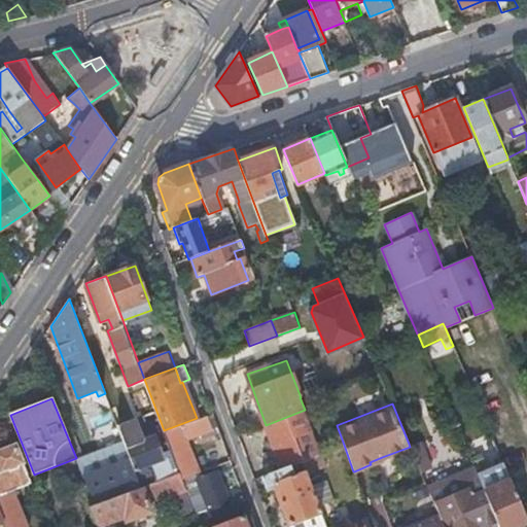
[(312,428),(305,410),(266,425),(281,468),(291,464),(302,461),(303,460),(295,441),(301,438),(299,433),(312,428)]
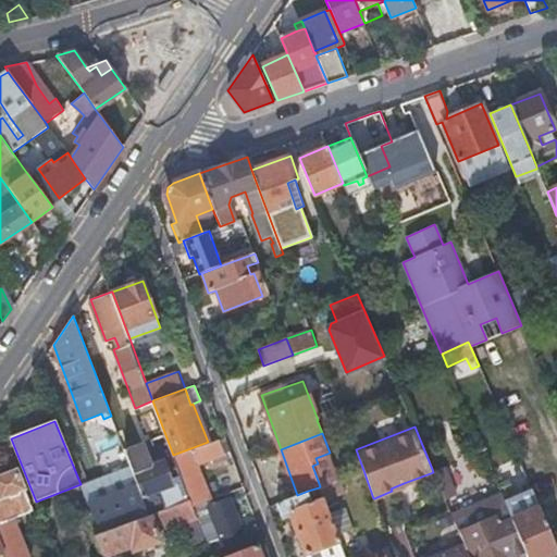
[(208,499),(209,498),(196,463),(211,456),(214,461),(232,455),(224,436),(218,438),(208,442),(173,455),(174,457),(183,480),(189,497),(192,505),(208,499)]
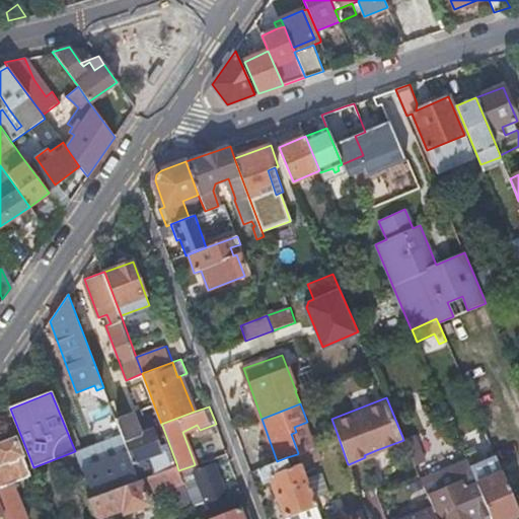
[(170,447),(162,426),(142,433),(133,412),(116,418),(128,450),(139,478),(153,473),(147,455),(160,451),(170,447)]
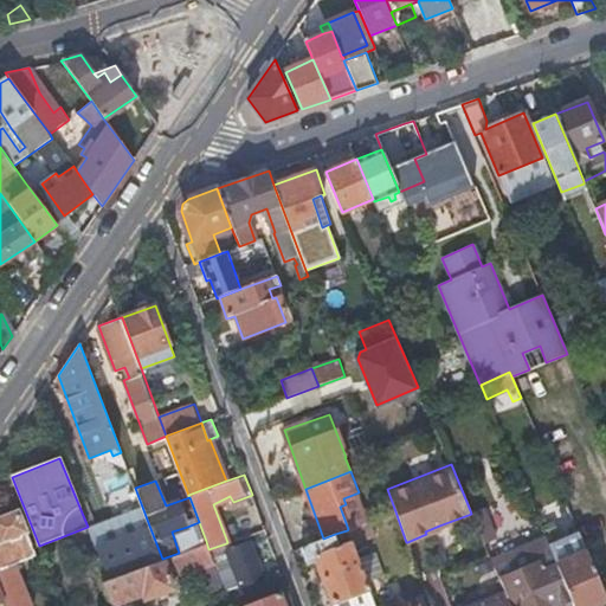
[(471,514),(483,540),(494,535),(481,505),(470,510),(471,514)]
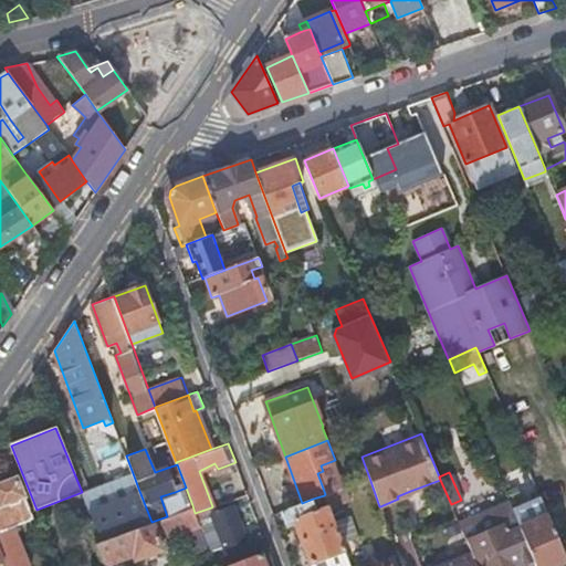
[(0,553),(3,561),(4,565),(24,565),(9,527),(32,519),(17,479),(0,485),(0,553)]
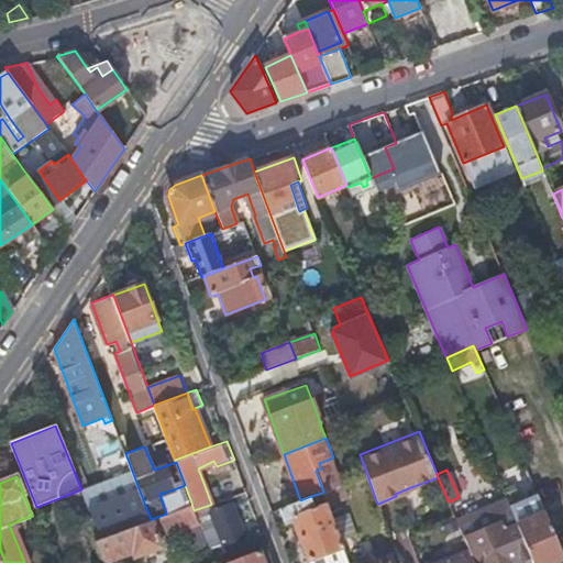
[(343,484),(323,492),(322,493),(327,504),(327,505),(349,496),(343,484)]
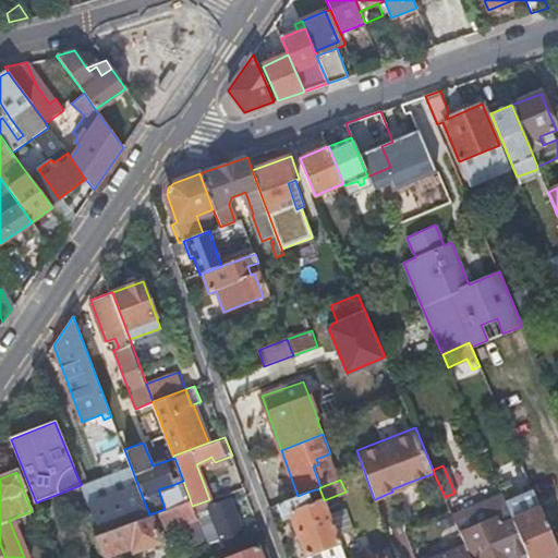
[(528,557),(544,557),(557,553),(538,508),(531,488),(514,495),(508,480),(497,484),(501,495),(504,500),(511,519),(525,553),(528,557)]
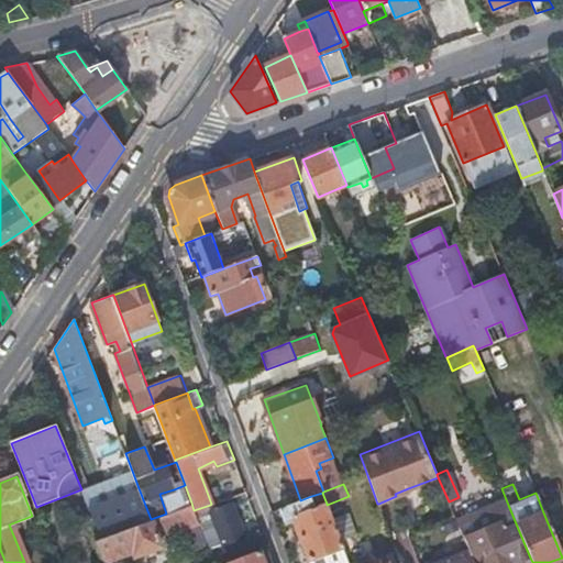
[(89,509),(101,540),(151,519),(139,488),(89,509)]
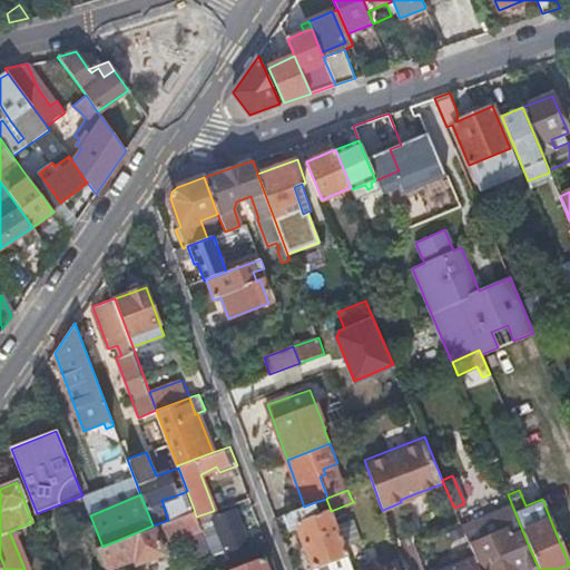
[(315,502),(304,507),(282,516),(288,531),(297,528),(312,568),(335,559),(347,554),(344,546),(336,526),(331,511),(331,510),(318,514),(315,502)]
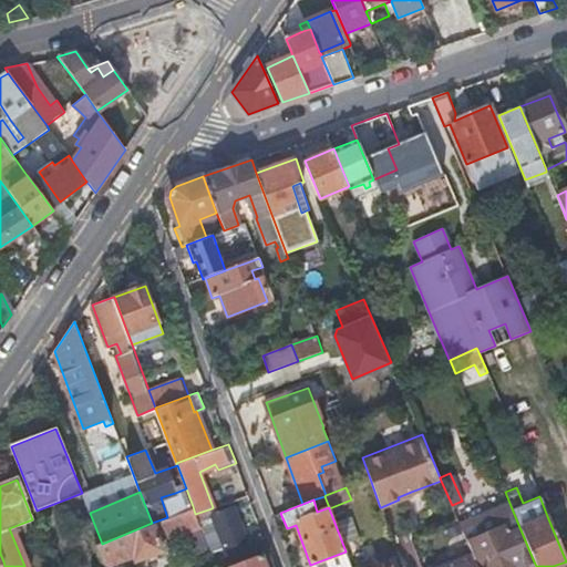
[(461,525),(467,540),(507,524),(509,531),(519,527),(512,508),(509,503),(460,524),(461,525)]
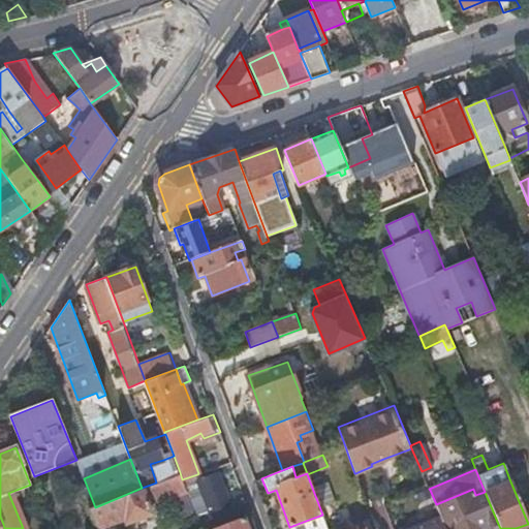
[(149,507),(187,492),(182,479),(180,472),(156,483),(142,488),(95,507),(89,509),(97,528),(107,524),(109,528),(111,528),(152,514),(149,507)]
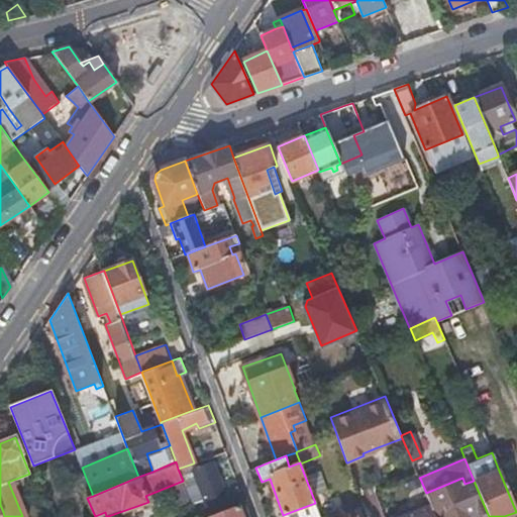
[(183,481),(191,503),(205,498),(210,511),(228,505),(213,462),(195,469),(193,463),(178,469),(183,481)]
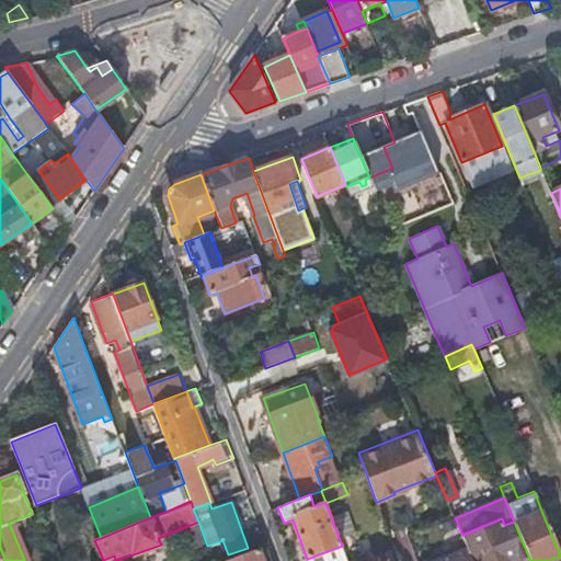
[(346,512),(331,517),(339,537),(354,531),(346,512)]
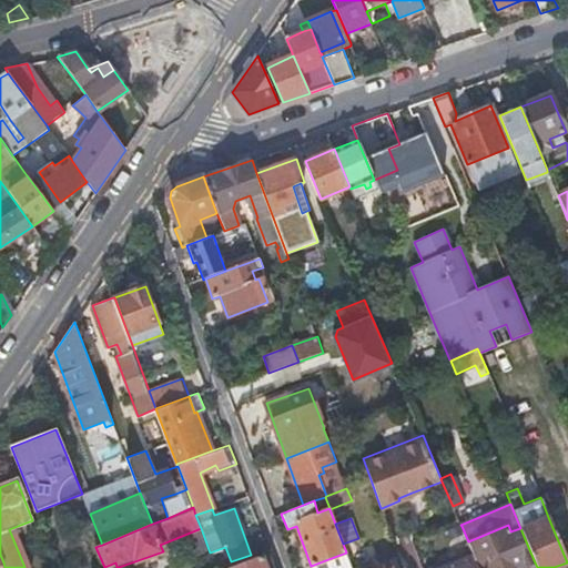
[(526,567),(526,566),(535,563),(520,528),(510,531),(508,525),(468,541),(474,555),(479,567),(526,567)]
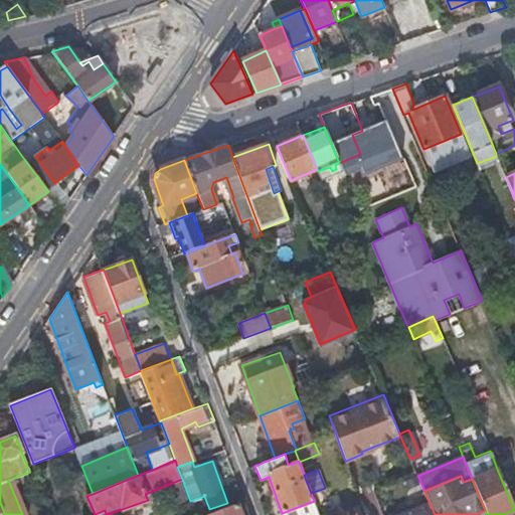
[(319,514),(314,501),(303,505),(306,514),(319,514)]
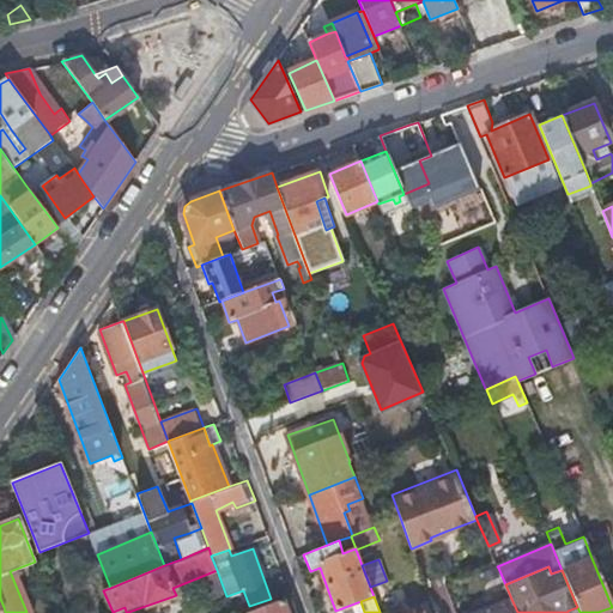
[(289,612),(284,598),(243,612),(289,612)]
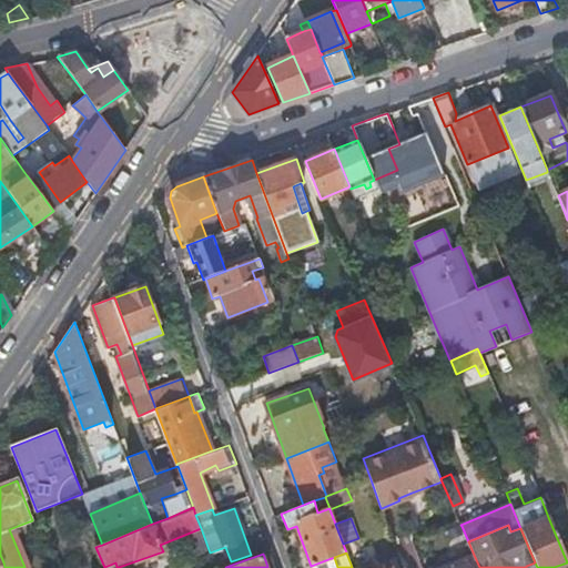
[(479,567),(474,555),(436,567),(479,567)]
